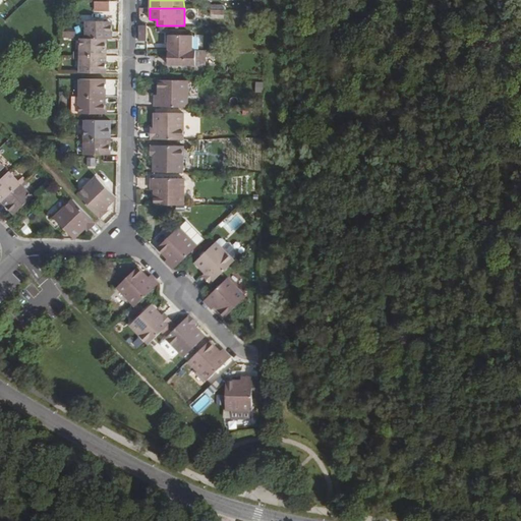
[(80,39),(107,39),(112,40),(112,22),(104,22),(88,21),(87,35),(81,35),(80,39)]
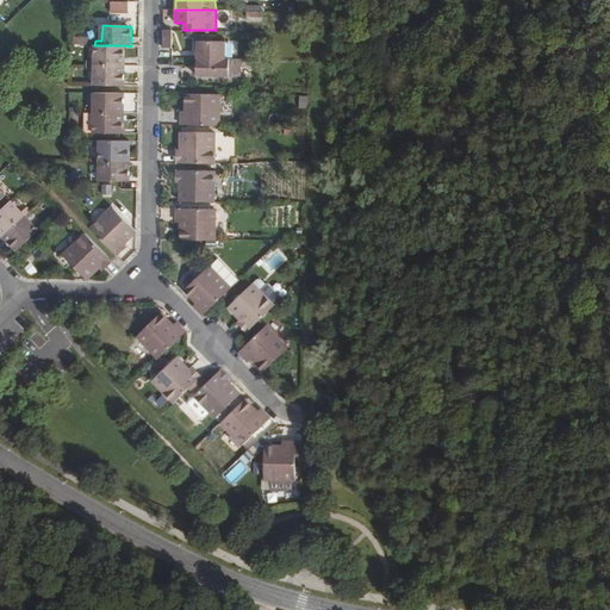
[(198,58),(226,58),(226,42),(198,41),(198,58)]
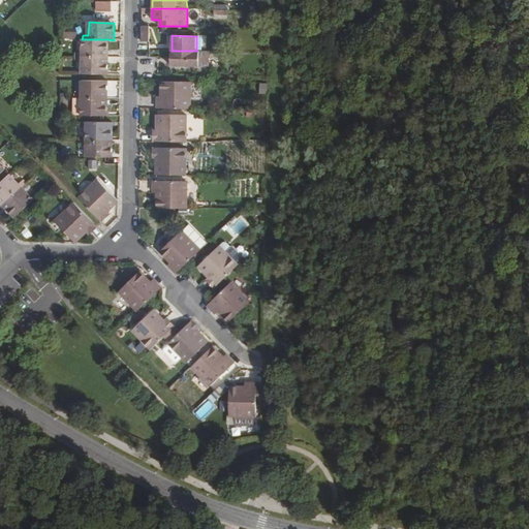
[(76,57),(109,57),(109,39),(82,39),(82,53),(76,53),(76,57)]
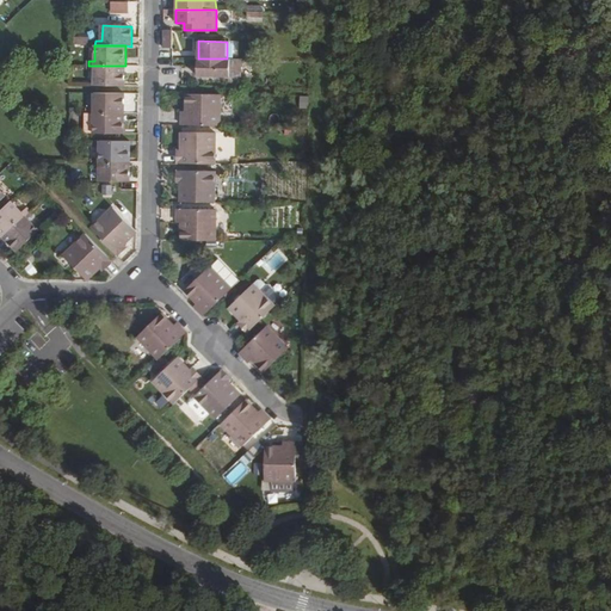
[(240,76),(240,59),(227,59),(198,59),(197,75),(211,76),(217,76),(240,76)]
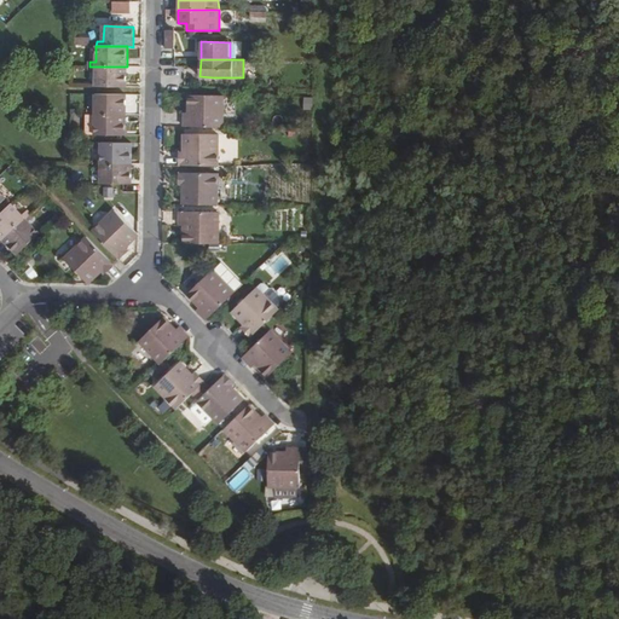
[(96,87),(126,87),(127,67),(90,67),(90,71),(97,71),(96,87)]
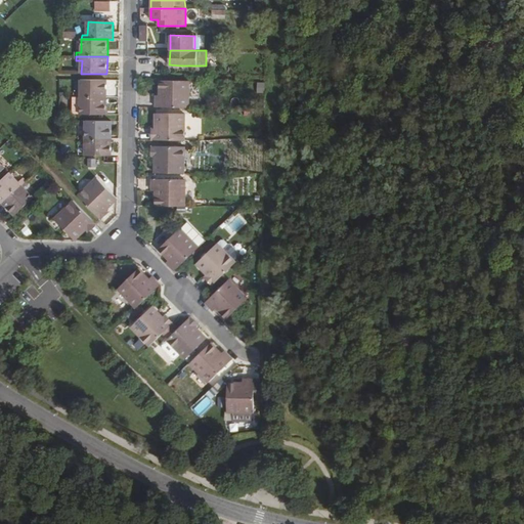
[(81,97),(106,97),(106,80),(81,80),(81,93),(76,93),(76,96),(81,97)]
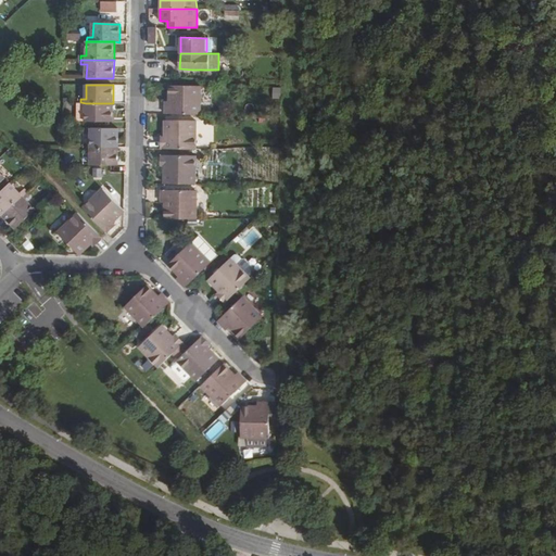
[(165,114),(200,114),(200,86),(169,86),(169,101),(165,101),(165,114)]
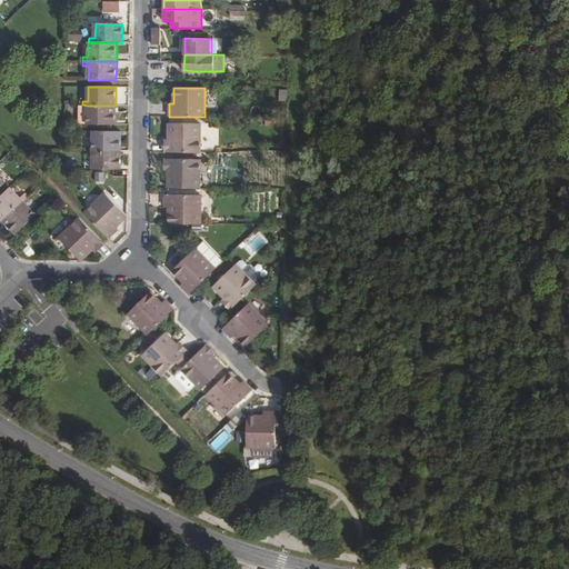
[(286,102),(287,90),(277,89),(277,102),(286,102)]
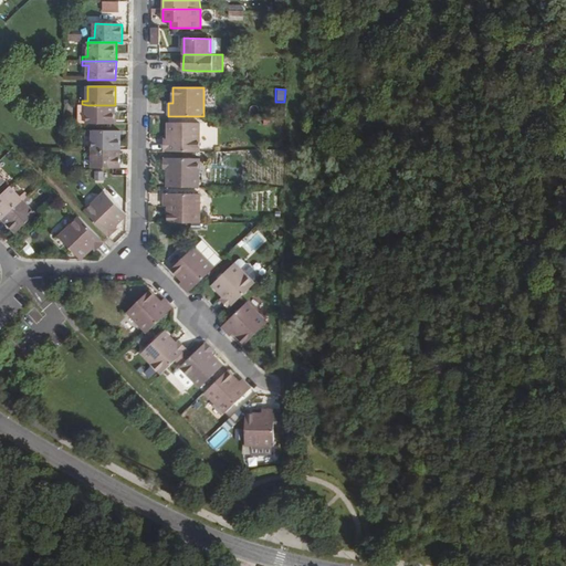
[(87,124),(115,124),(115,105),(87,105),(79,105),(79,124),(87,124)]
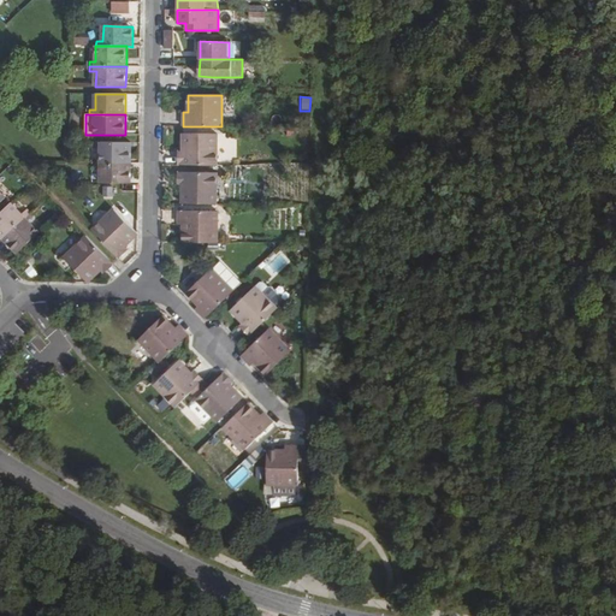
[(178,164),(217,165),(217,135),(183,134),(182,152),(178,152),(178,164)]
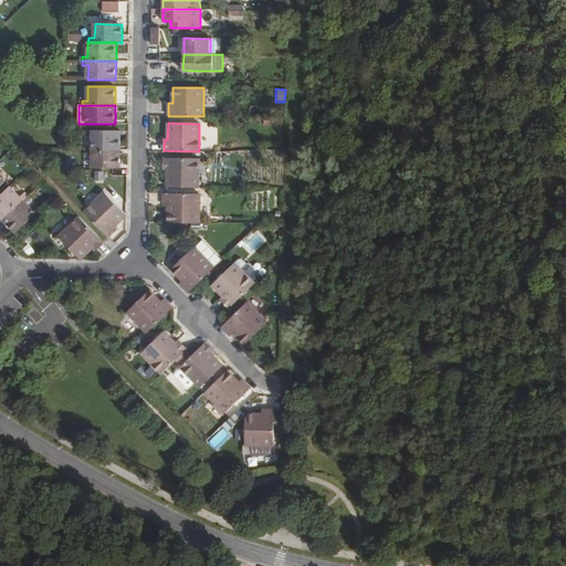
[(93,149),(121,150),(121,130),(87,130),(87,136),(93,136),(93,149)]
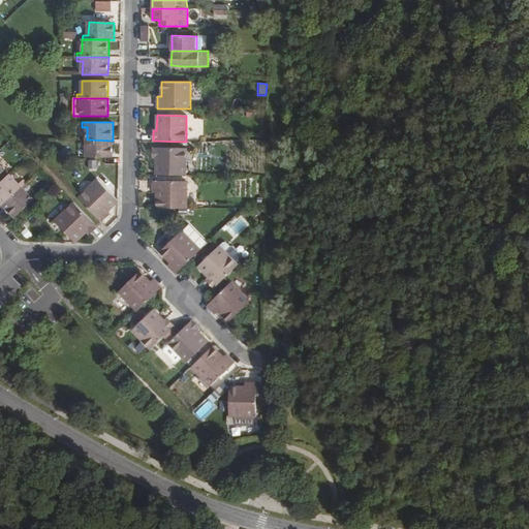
[(105,157),(112,157),(113,141),(87,139),(81,139),(81,144),(86,144),(86,156),(105,157)]
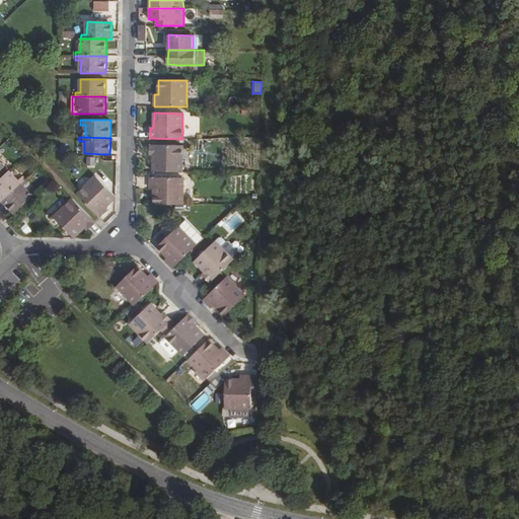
[(153,171),(182,171),(182,146),(150,145),(150,158),(153,158),(153,171)]
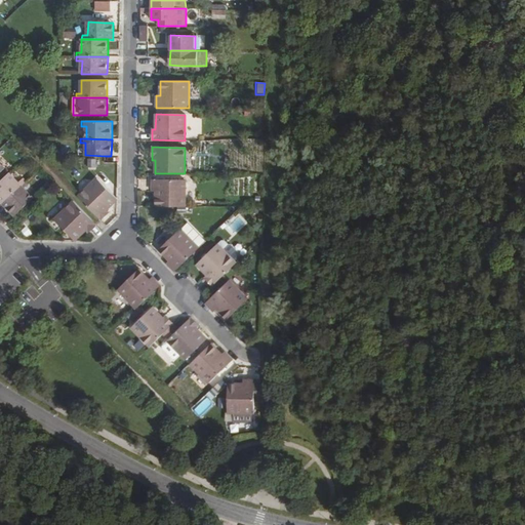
[(364,166),(373,166),(373,155),(364,155),(364,166)]
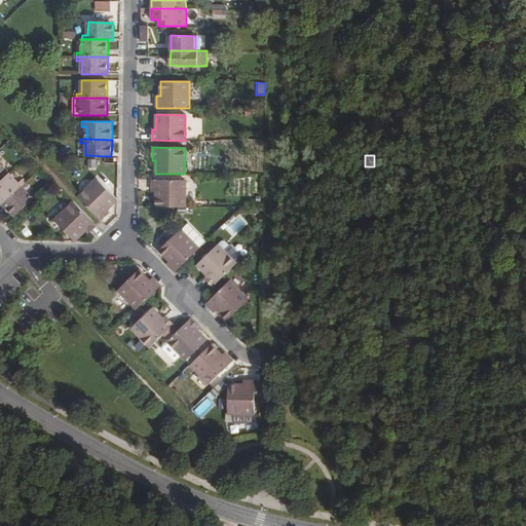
[(96,160),(87,159),(86,167),(96,168),(96,160)]
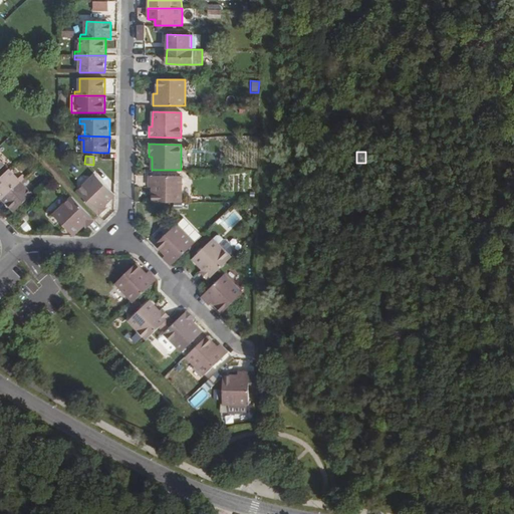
[(9,170),(0,178),(0,197),(3,200),(24,178),(22,176),(18,180),(9,170)]
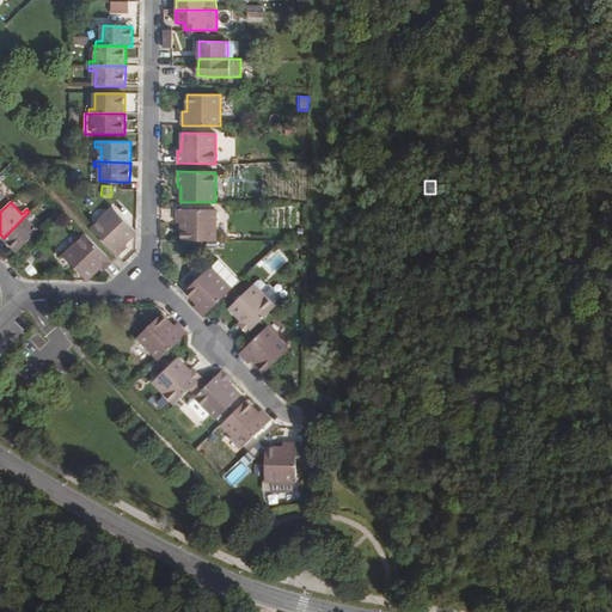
[(126,245),(136,233),(136,232),(114,209),(92,230),(118,257),(128,248),(126,245)]
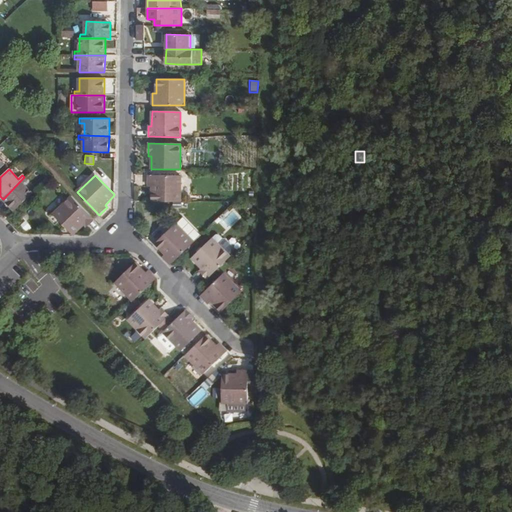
[(152,201),(181,201),(180,176),(148,176),(148,187),(152,187),(152,201)]
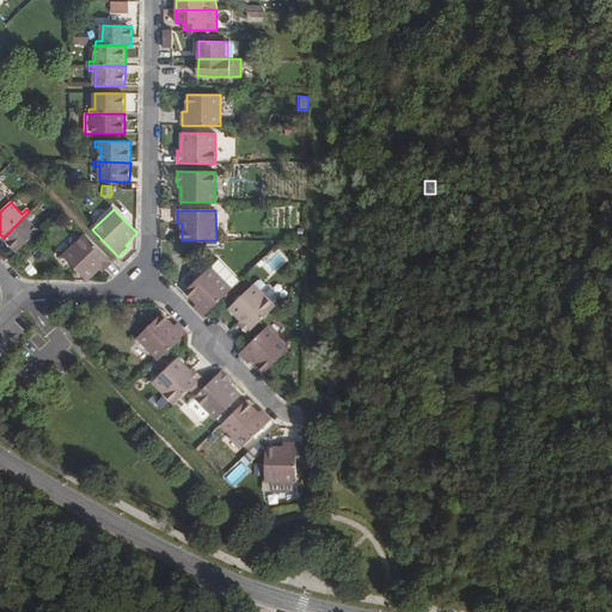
[(29,212),(4,238),(17,252),(38,231),(28,220),(32,216),(29,212)]
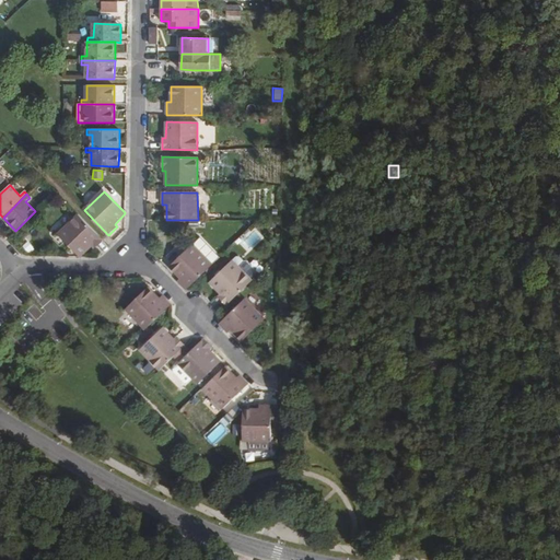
[(58,234),(80,257),(81,257),(91,247),(94,249),(103,241),(79,216),(58,234)]
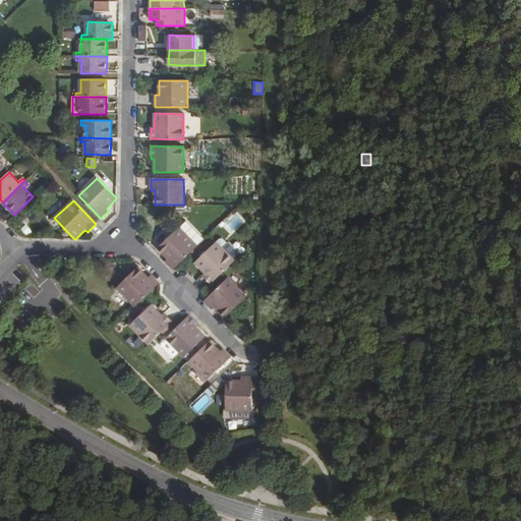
[(25,236),(31,232),(25,225),(19,229),(25,236)]
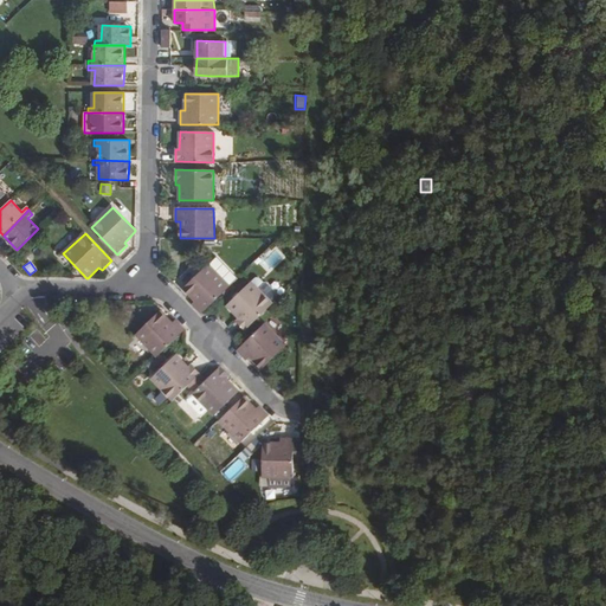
[(202,314),(229,288),(207,265),(184,289),(195,301),(192,303),(202,314)]
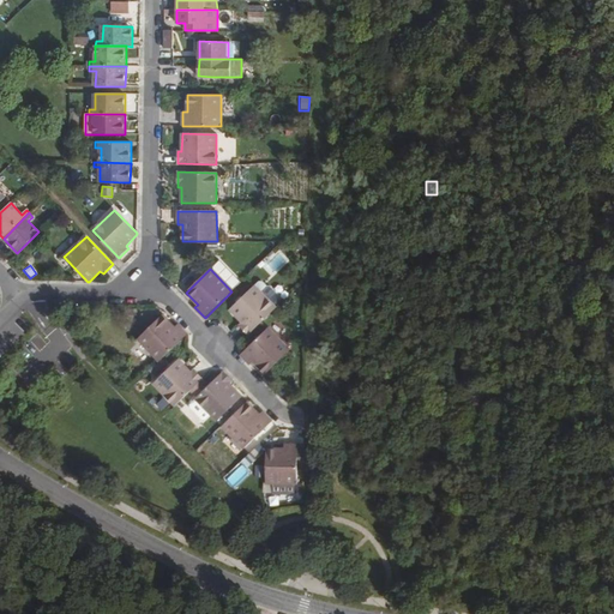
[(248,336),(276,308),(254,286),(230,309),(242,323),(239,326),(248,336)]
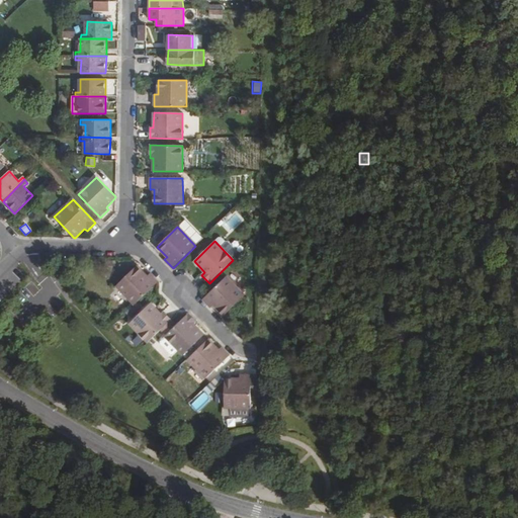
[(135,306),(158,282),(150,273),(148,276),(137,266),(116,286),(135,306)]
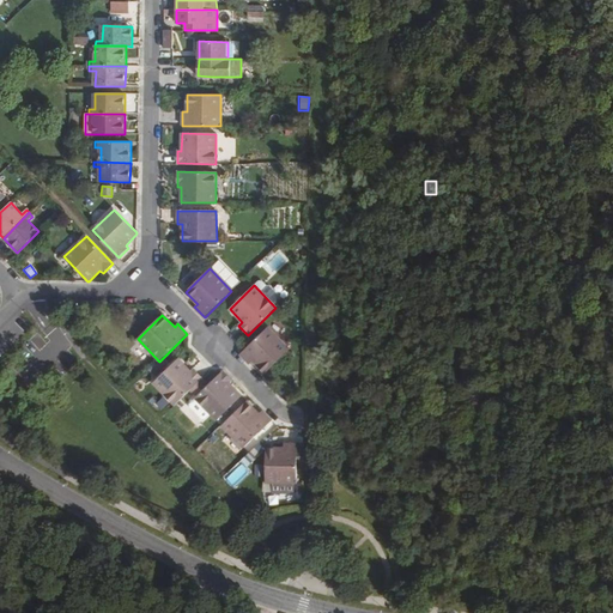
[(241,356),(249,364),(253,360),(265,374),(290,350),(268,328),(241,356)]
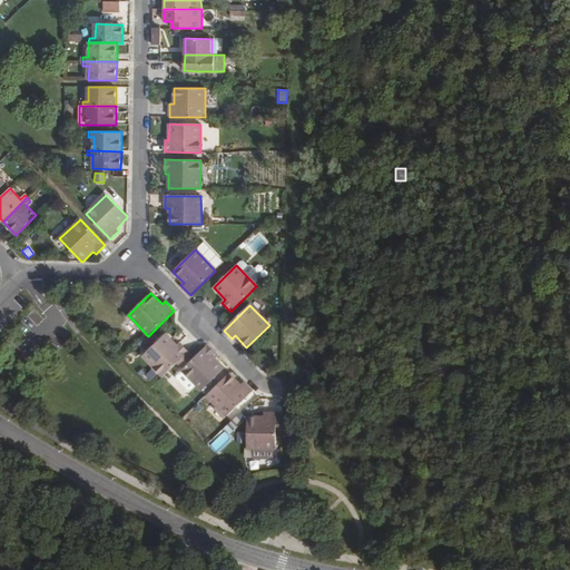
[(164,376),(189,352),(180,343),(177,345),(166,334),(143,356),(164,376)]
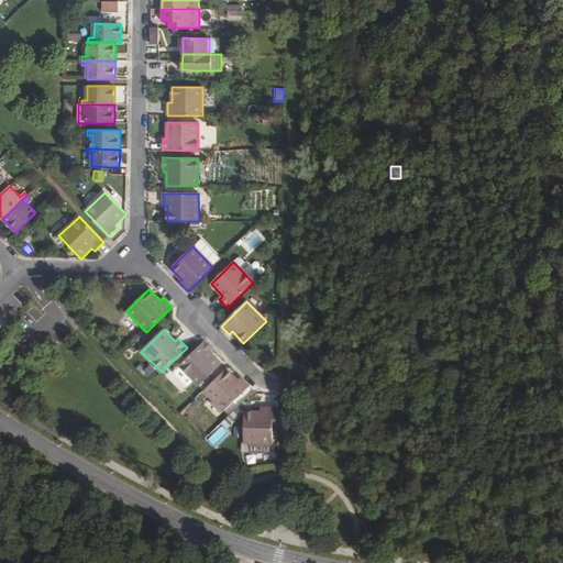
[(211,353),(213,350),(205,341),(180,365),(194,379),(199,386),(222,364),(211,353)]
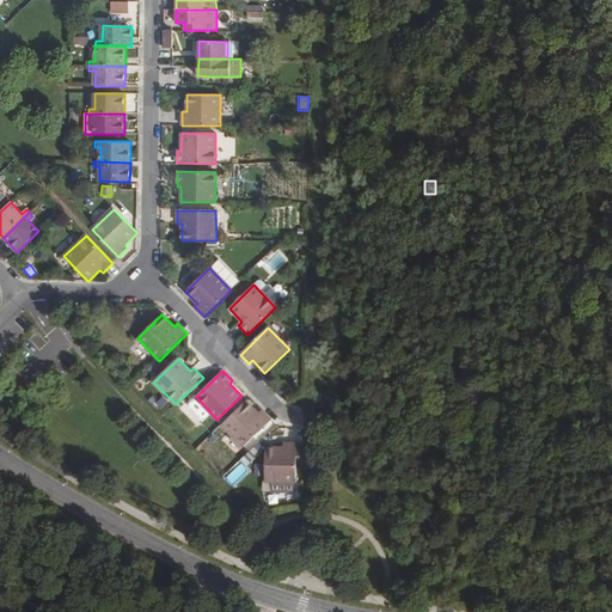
[(197,399),(193,403),(193,408),(202,417),(207,417),(210,412),(197,399)]
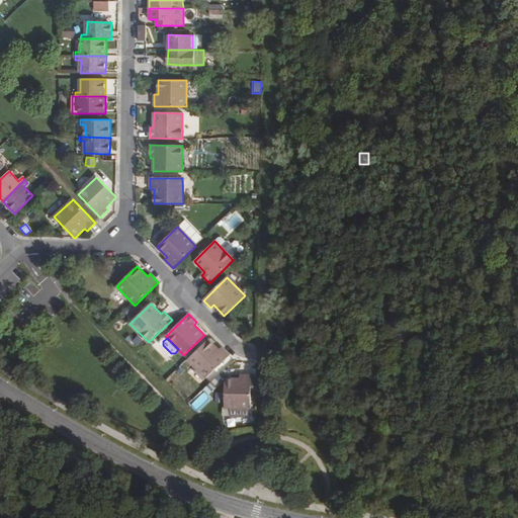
[(205,378),(230,355),(222,347),(219,350),(208,340),(187,359),(205,378)]
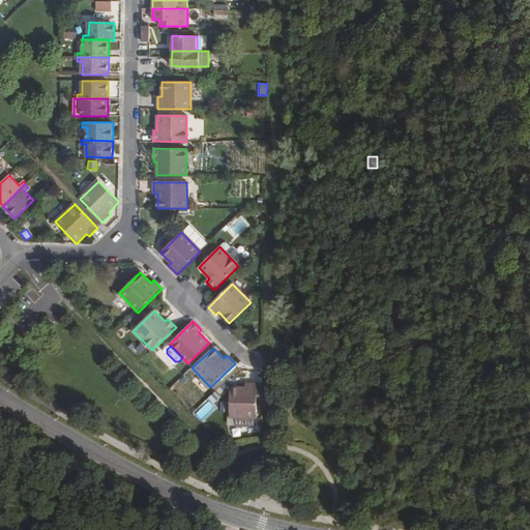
[(213,402),(227,387),(222,383),(208,398),(213,402)]
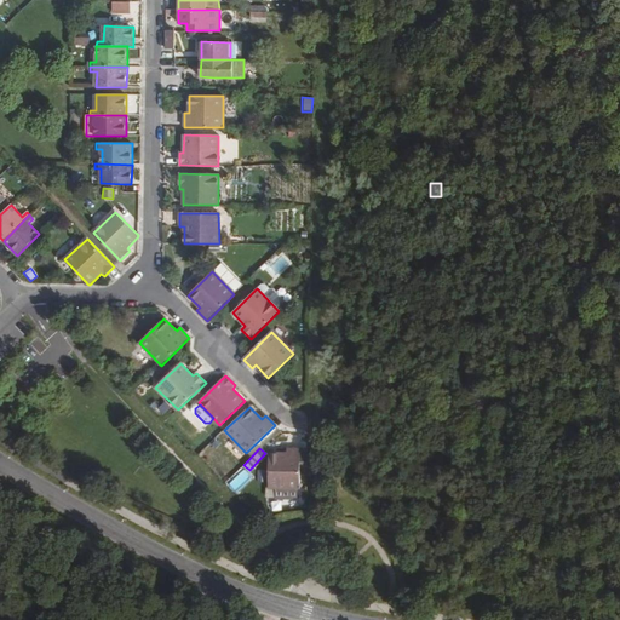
[(270,453),(269,488),(300,488),(300,449),(287,449),(287,453),(270,453)]
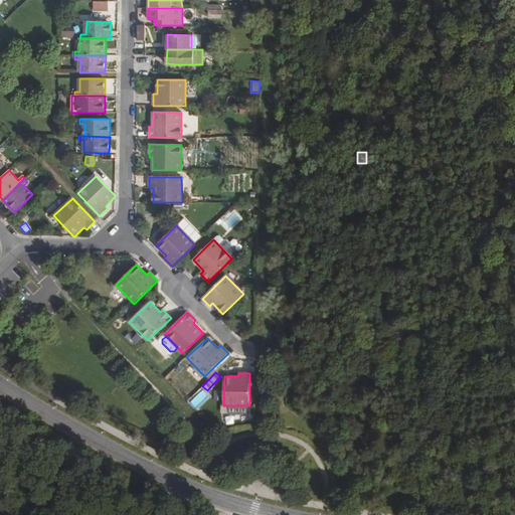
All buildings are outlined.
